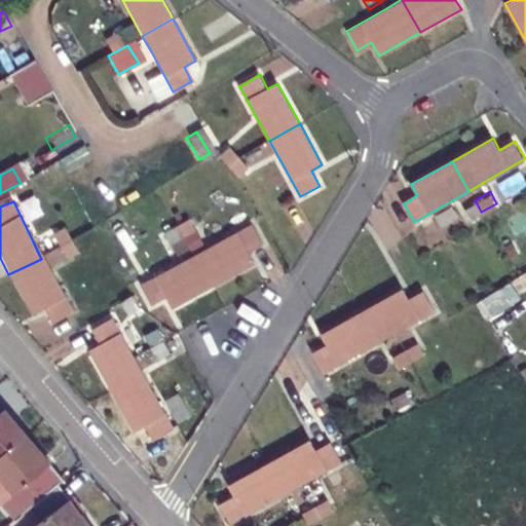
[(481,212),(477,203),(458,214),(464,227),(483,217),(481,212)]
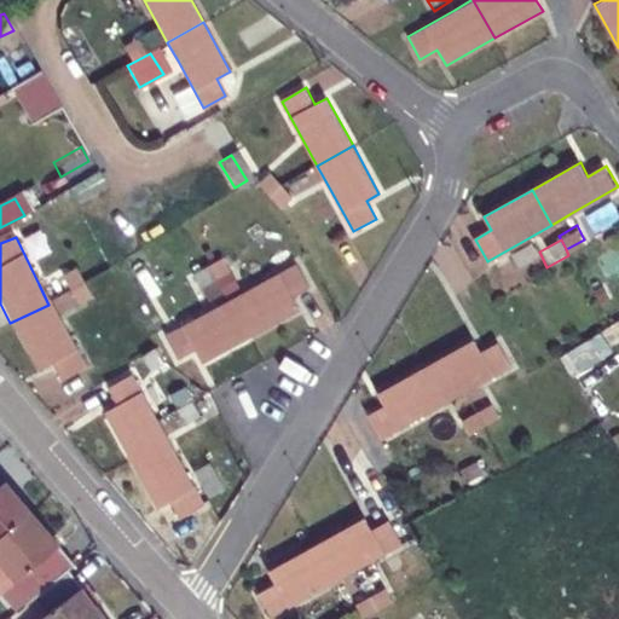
[(300,261),(232,298),(254,335),(302,308),(295,294),(313,284),(300,261)]
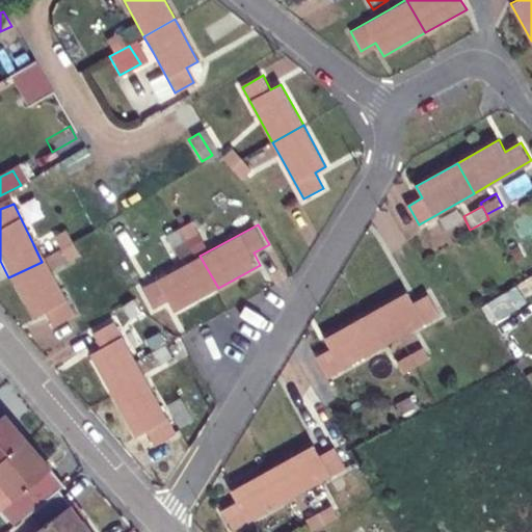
[(53,256),(63,250),(55,233),(45,239),(53,256)]
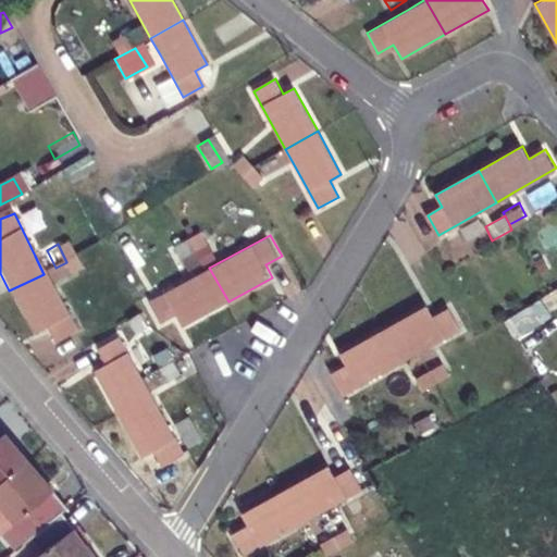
[(100,246),(74,259),(79,268),(107,254),(100,246)]
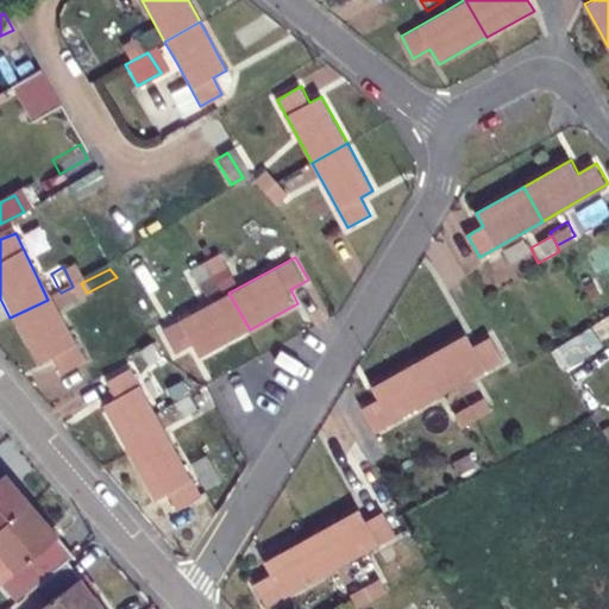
[(188,300),(205,292),(198,280),(181,288),(188,300)]
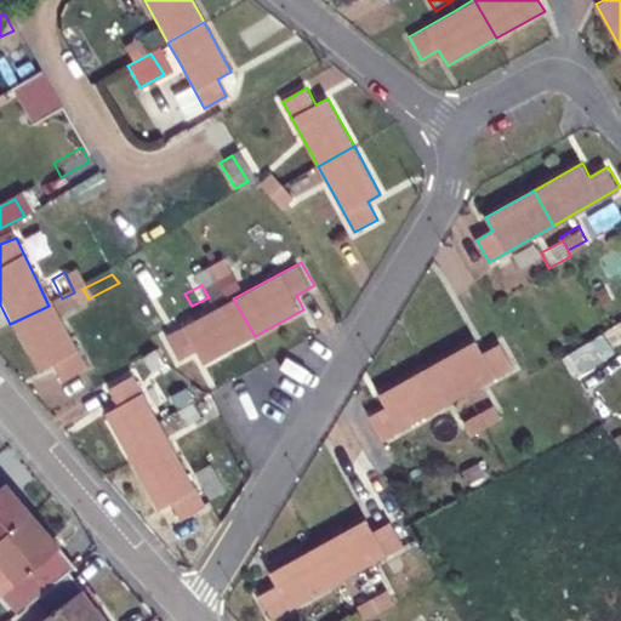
[(206,363),(255,336),(233,298),(215,308),(167,334),(181,359),(199,349),(206,363)]
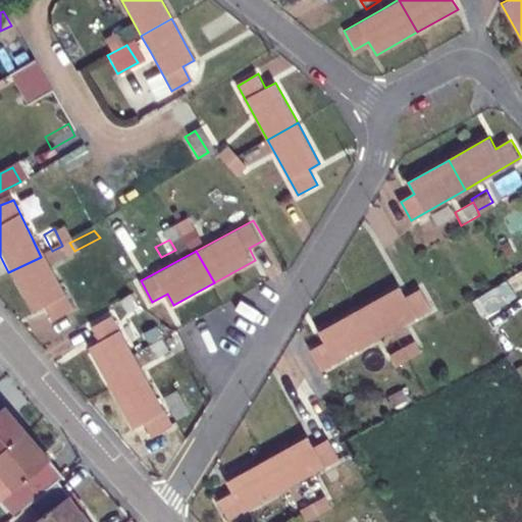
[(70,314),(41,257),(8,272),(30,314),(42,308),(49,324),(70,314)]
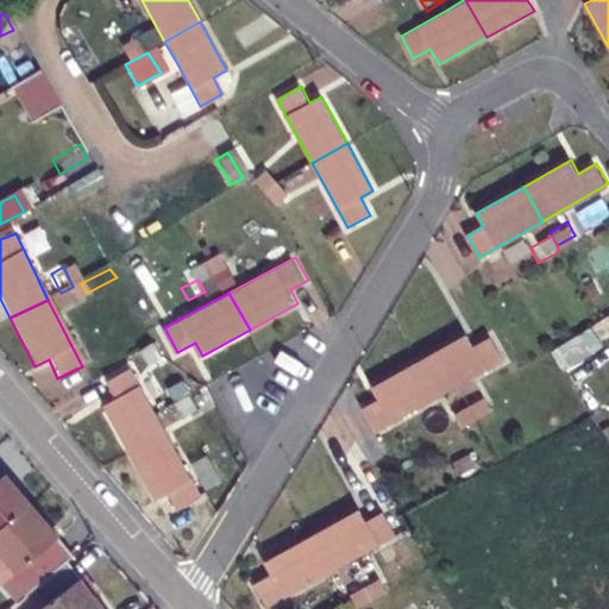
[(468,334),(422,360),(441,396),(460,385),(506,360),(493,338),(475,347),(468,334)]
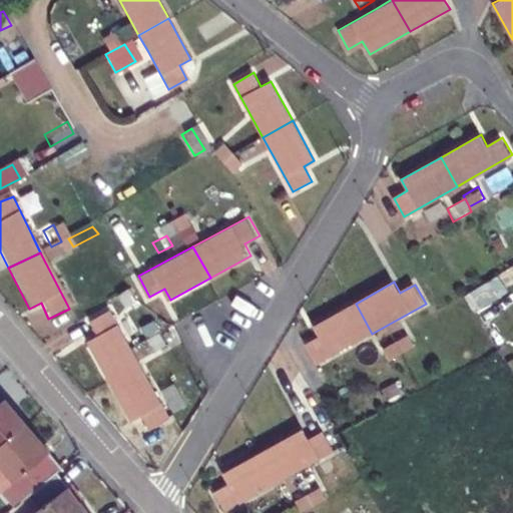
[(318,364),(372,334),(356,304),(315,327),(321,338),(308,345),(318,364)]
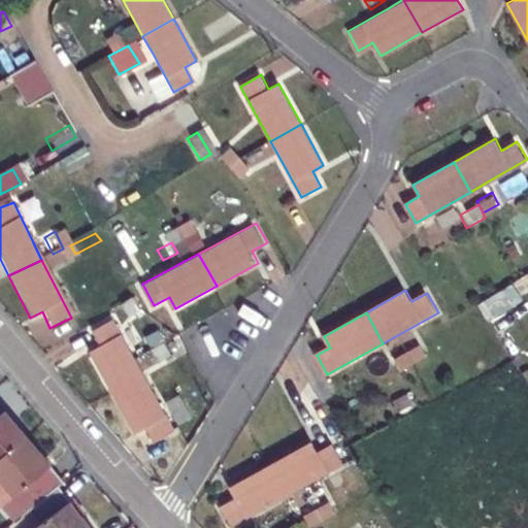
[(92,350),(113,391),(144,374),(136,358),(147,351),(153,349),(143,330),(127,339),(116,319),(95,329),(103,344),(92,350)]
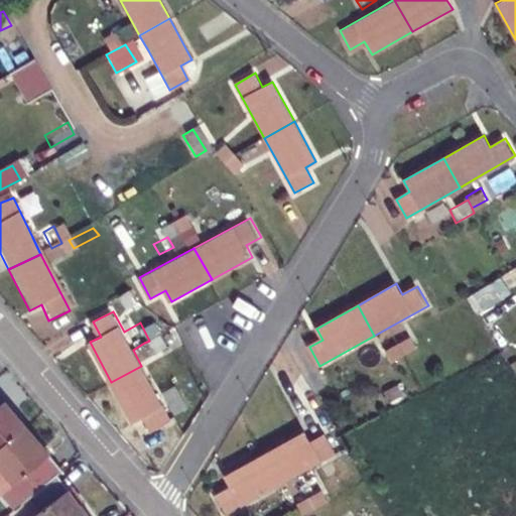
[(413,326),(396,337),(401,345),(419,334),(413,326)]
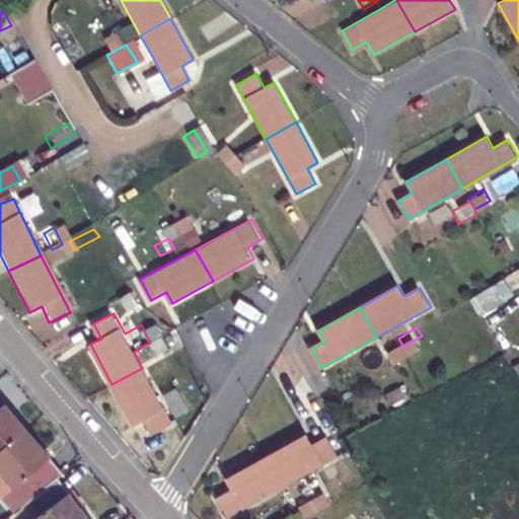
[(172,424),(142,368),(112,384),(134,426),(146,420),(153,434),(172,424)]
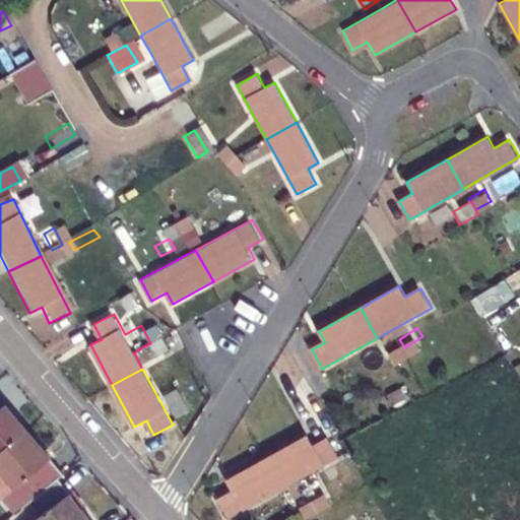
[(0,455),(25,433),(3,405),(0,407),(0,455)]
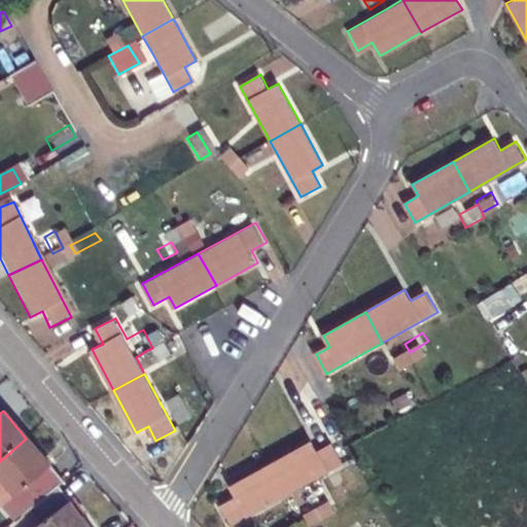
[(310,437),(270,460),(288,493),(306,483),(312,494),(315,499),(334,489),(325,471),(342,463),(331,444),(317,451),(310,437)]
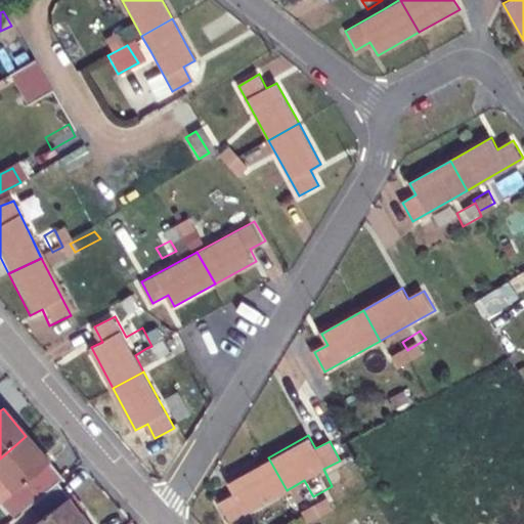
[(61,477),(26,436),(0,459),(0,504),(8,497),(22,512),(31,505),(31,504),(57,481),(61,477)]
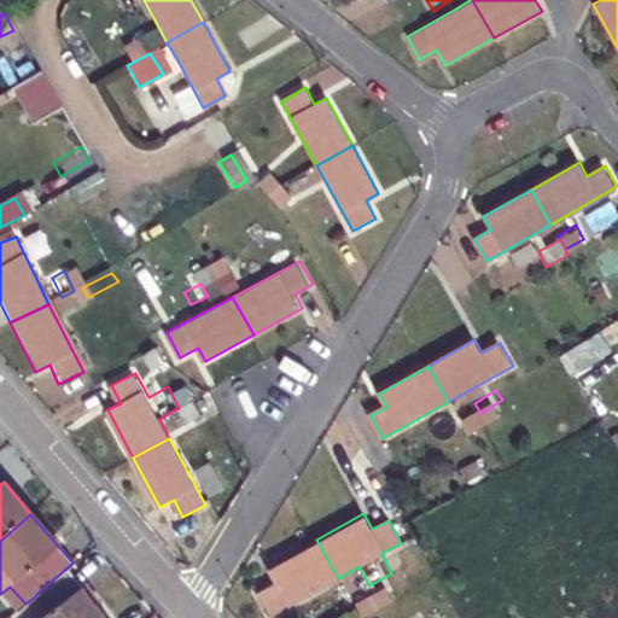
[(270,614),(338,578),(316,540),(267,569),(275,583),(258,592),(270,614)]
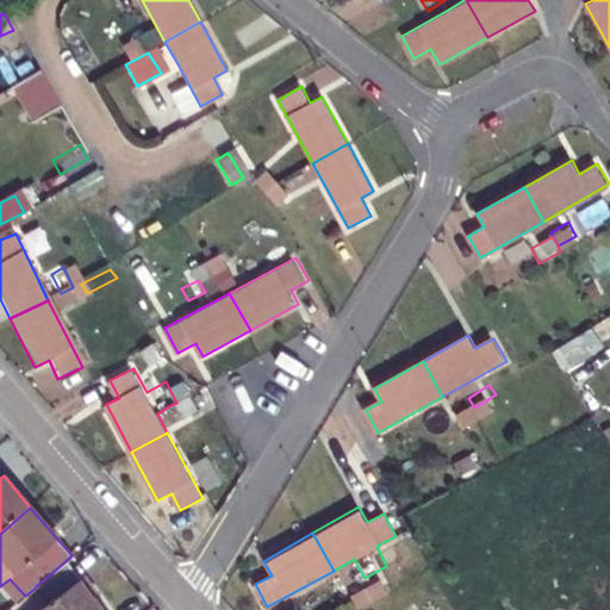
[(36,586),(36,587),(45,601),(31,609),(104,609),(82,578),(67,560),(36,586)]
